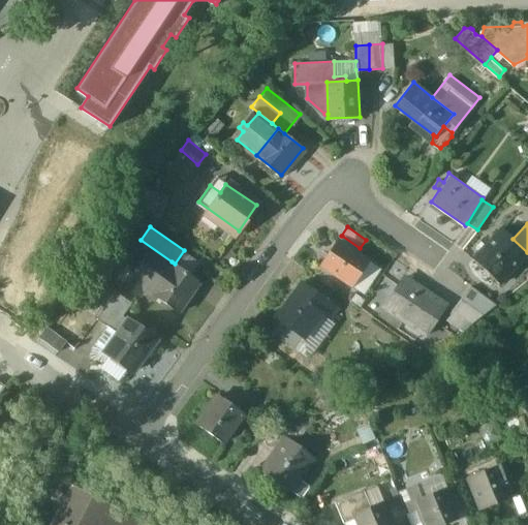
[(502,228),(475,258),(502,283),(527,254),(527,252),(513,239),(502,228)]
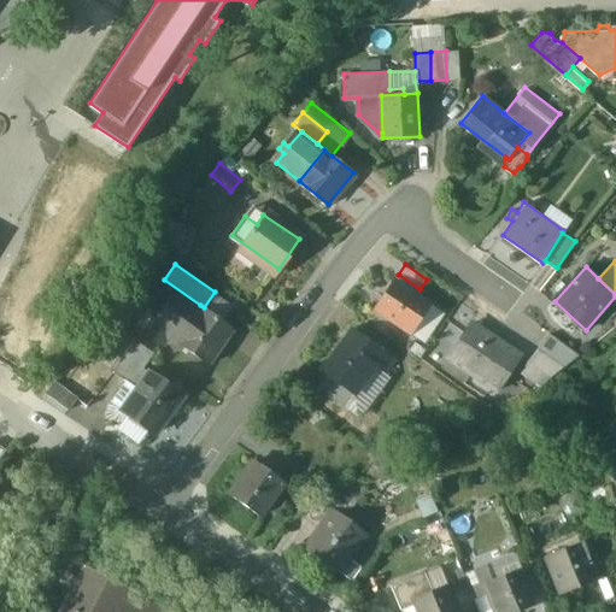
[(200,305),(164,280),(147,304),(159,312),(147,329),(162,340),(168,331),(177,337),(200,305)]
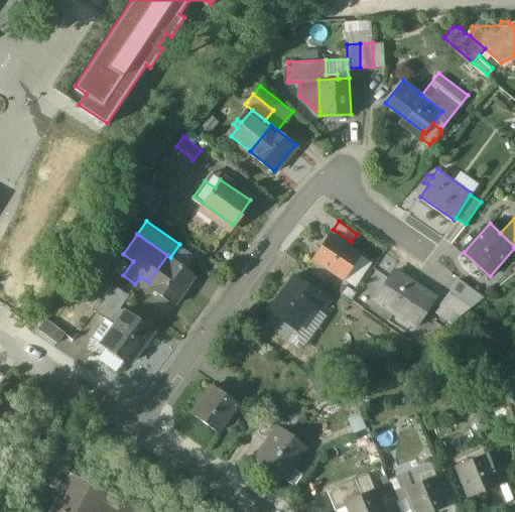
[(331,234),(314,259),(344,278),(348,273),(354,276),(358,269),(353,265),(361,254),(331,234)]
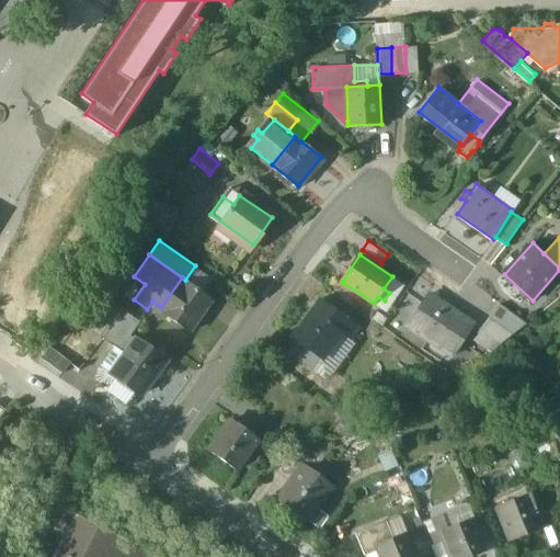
[(185,280),(182,277),(161,307),(190,327),(210,297),(185,280)]
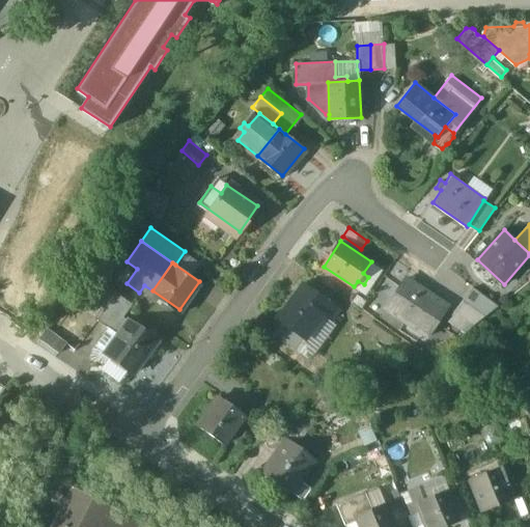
[(447,305),(408,278),(387,307),(426,334),(447,305)]
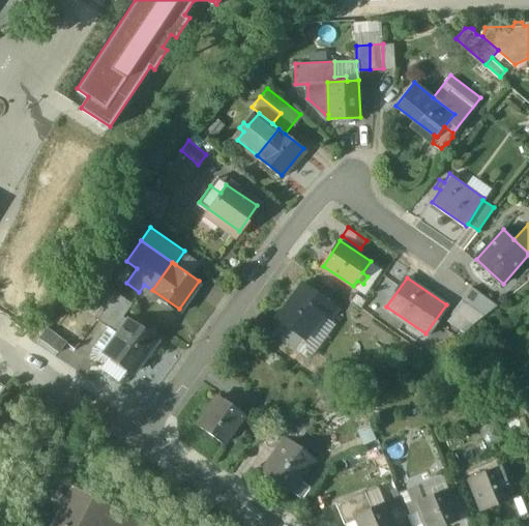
[(334,308),(302,285),(276,320),(283,325),(303,340),(321,315),(326,319),(334,308)]
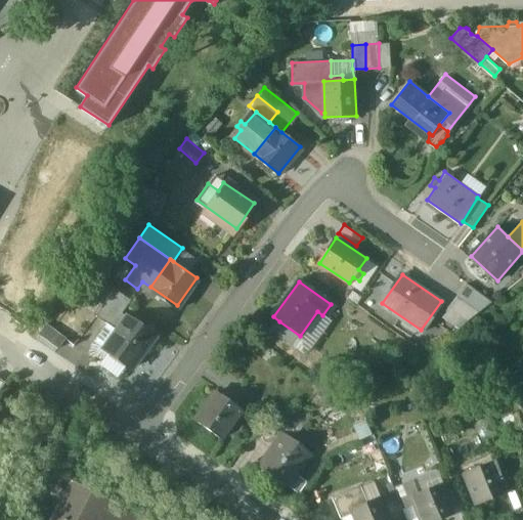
[(491,301),(467,284),(458,297),(478,311),(491,301)]
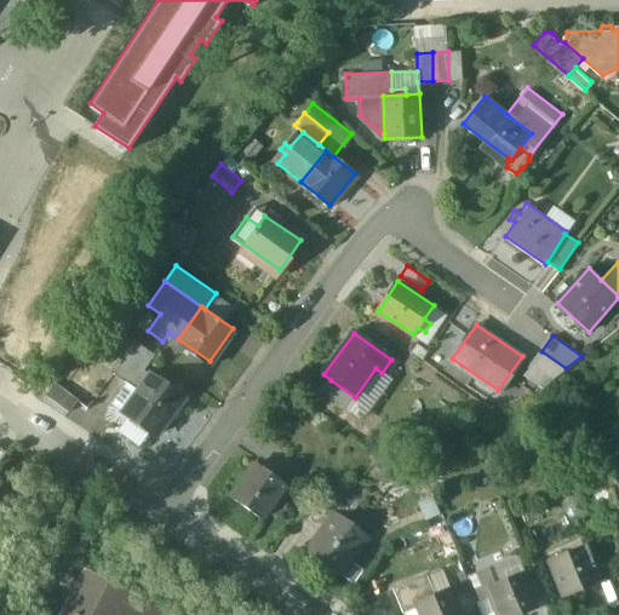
[(153,354),(133,342),(114,371),(126,378),(141,386),(150,372),(143,368),(153,354)]
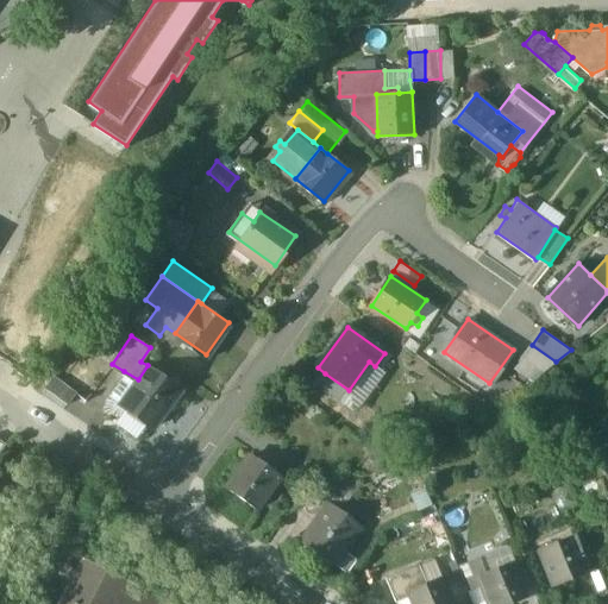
[(556,362),(532,345),(514,367),(531,379),(556,362)]
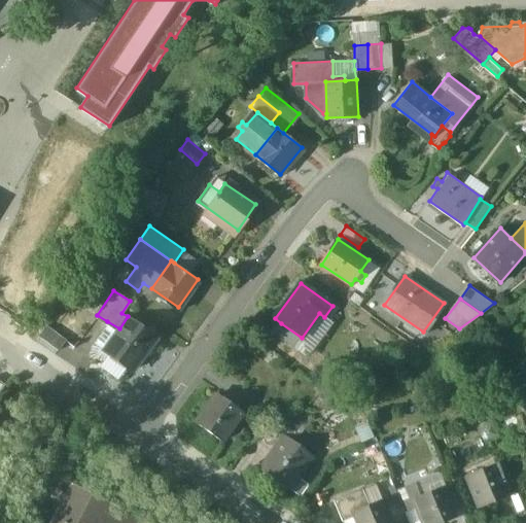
[(156,336),(128,316),(119,328),(106,349),(108,350),(136,368),(156,336)]
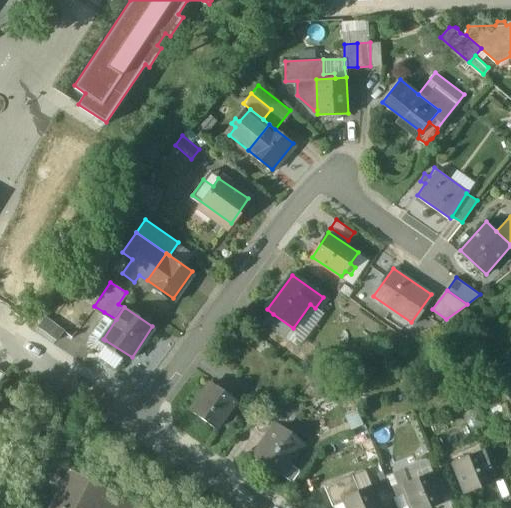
[(104,312),(90,334),(90,337),(88,340),(91,345),(94,347),(97,345),(98,347),(102,346),(105,340),(103,339),(116,319),(104,312)]
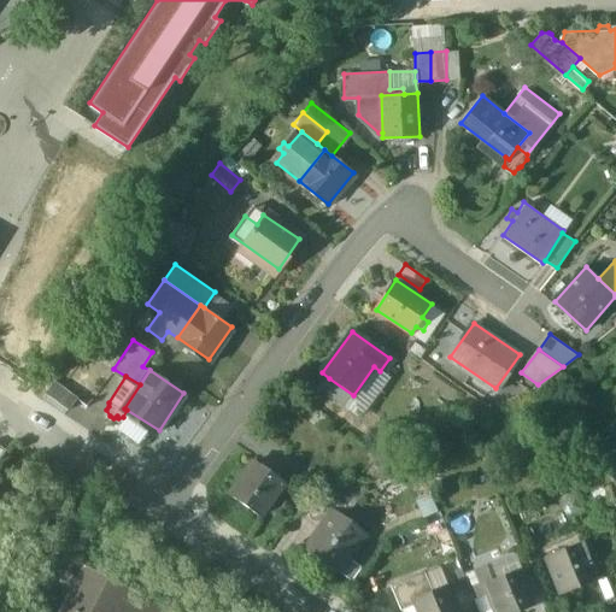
[(80,395),(57,378),(48,390),(71,407),(80,395)]
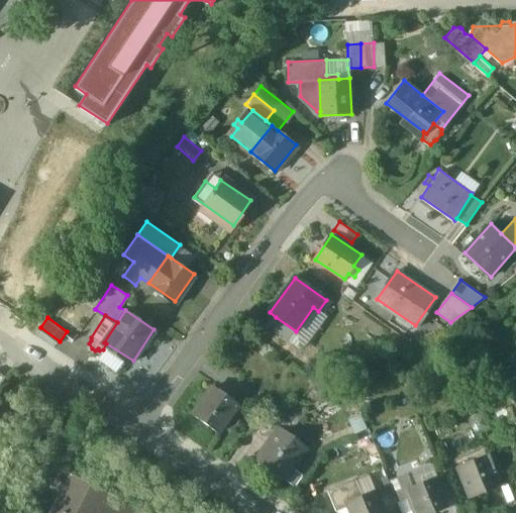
[(296,331),(276,317),(269,328),(288,341),(296,331)]
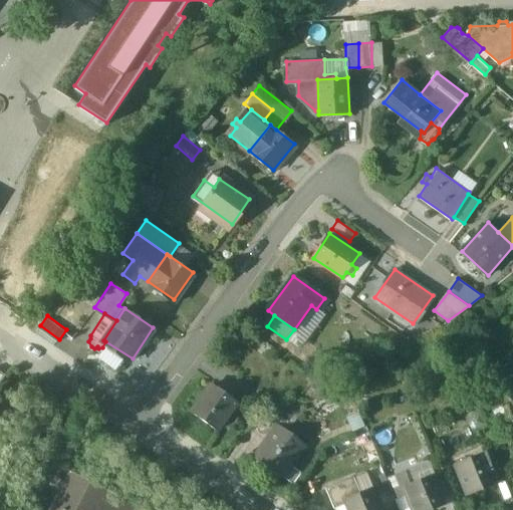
[(237,402),(211,384),(193,411),(219,429),(237,402)]
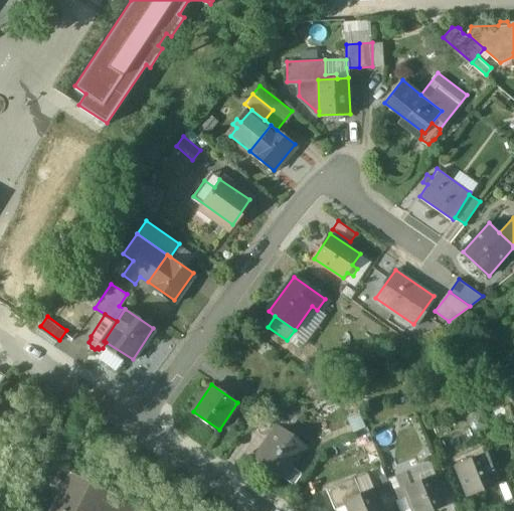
[(296,397),(277,411),(283,421),(290,428),(304,407),(296,397)]
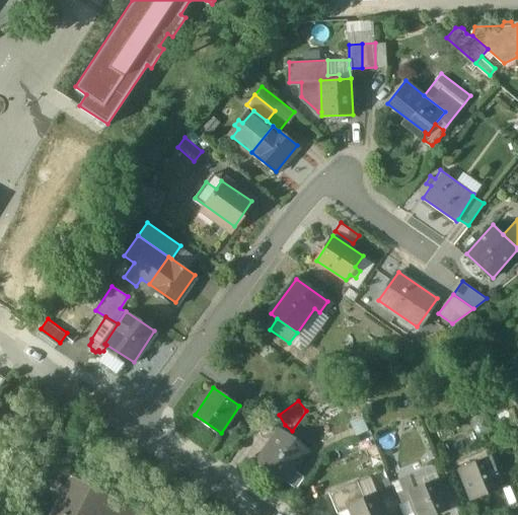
[(281,427),(257,459),(286,481),(309,450),(281,427)]
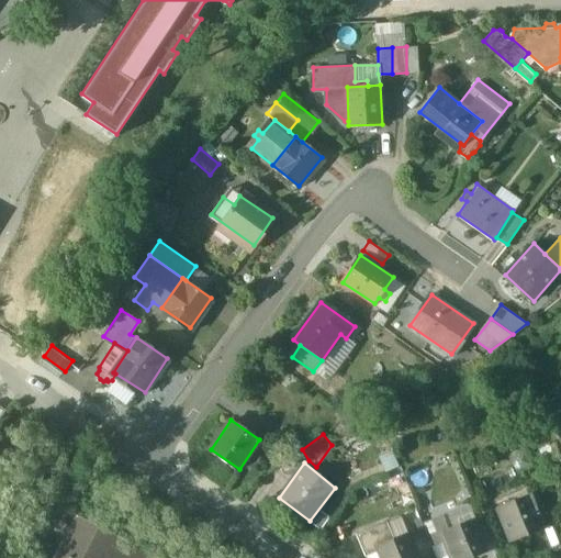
[(537,489),(497,505),(512,539),(543,525),(538,513),(546,510),(537,489)]
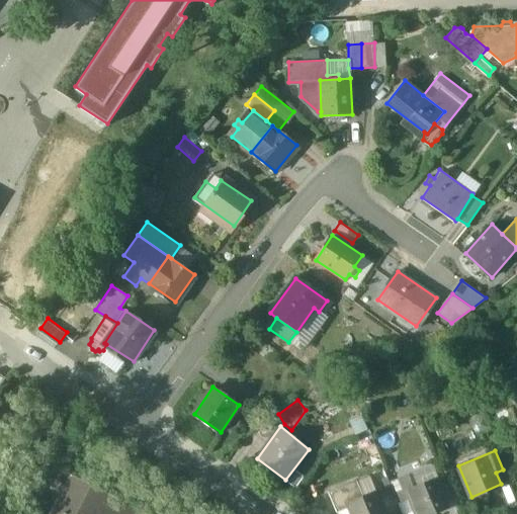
[(435,472),(429,475),(429,473),(423,475),(425,481),(407,489),(410,497),(417,513),(429,513),(448,506),(435,472)]
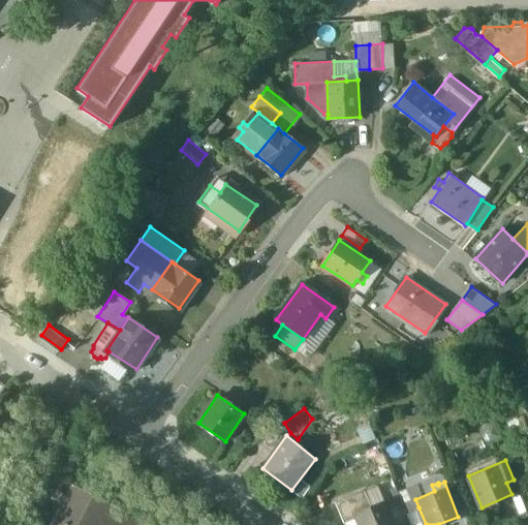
[(151,524),(73,485),(52,524),(151,524)]
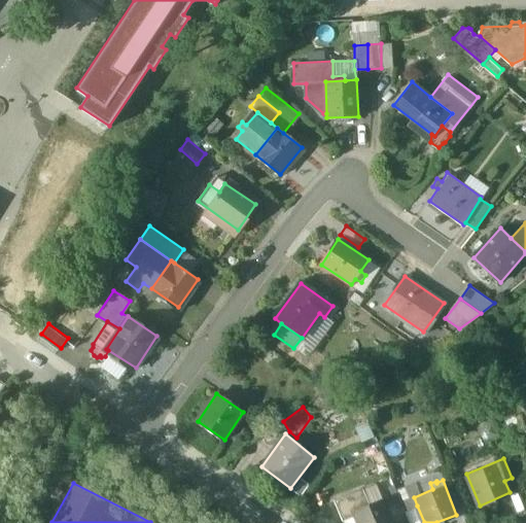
[(363,488),(335,498),(343,519),(354,515),(352,510),(371,502),(363,488)]
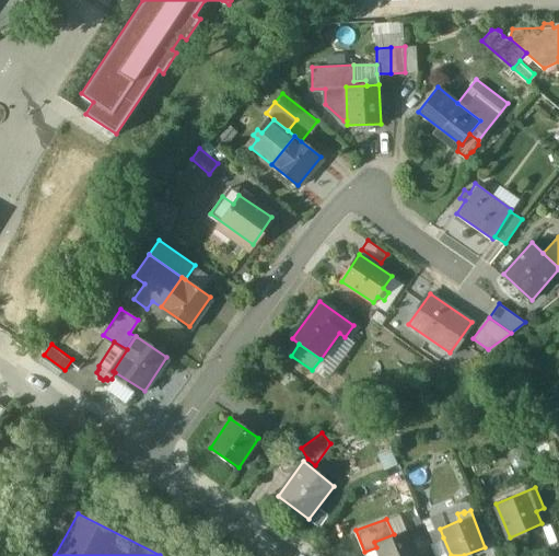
[(394,534),(374,542),(376,547),(380,555),(419,555),(408,529),(394,534)]
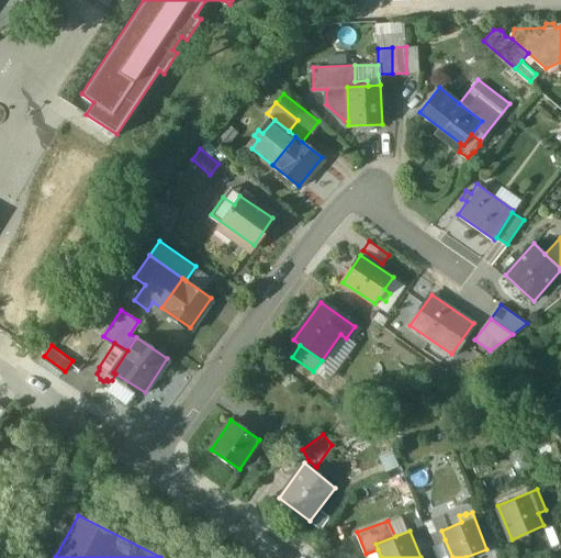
[(452,557),(445,539),(434,544),(438,557),(452,557)]
